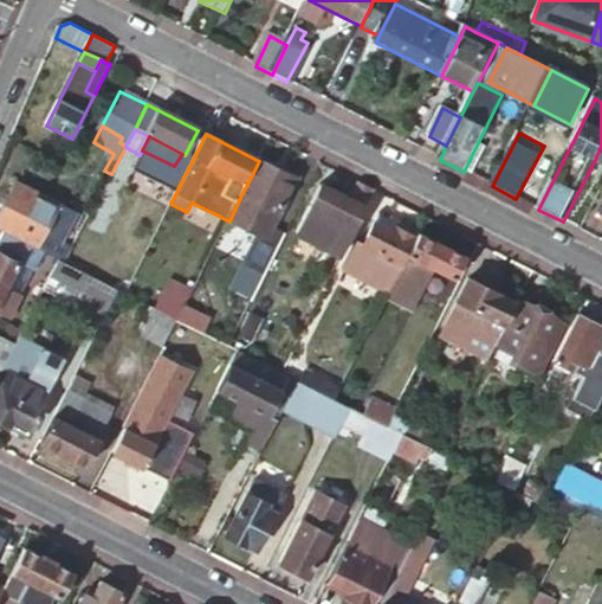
[(140,155),(131,151),(114,185),(129,193),(147,159),(140,155)]
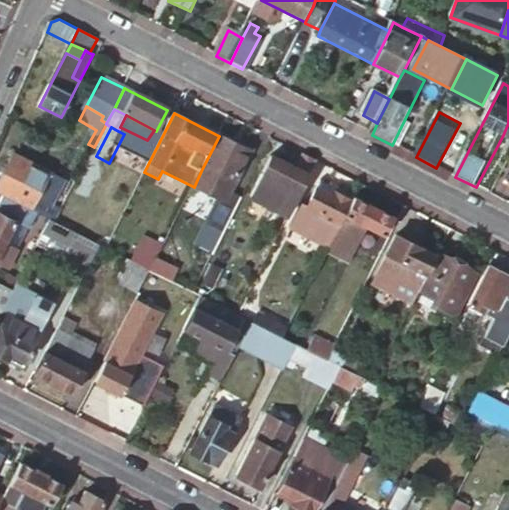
[(252,153),(219,136),(202,169),(234,186),(252,153)]
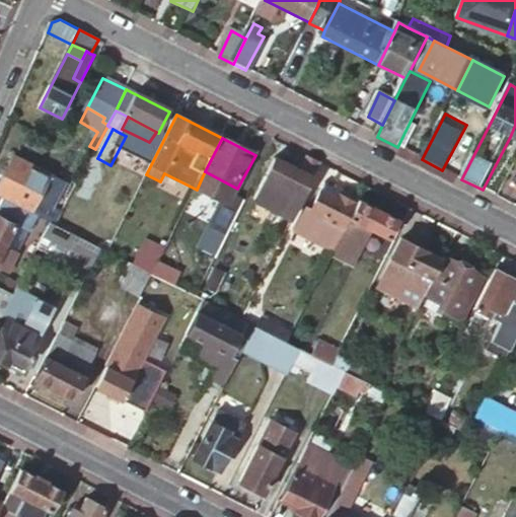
[(290,226),(322,163),(307,156),(300,169),(277,157),(250,207),(290,226)]
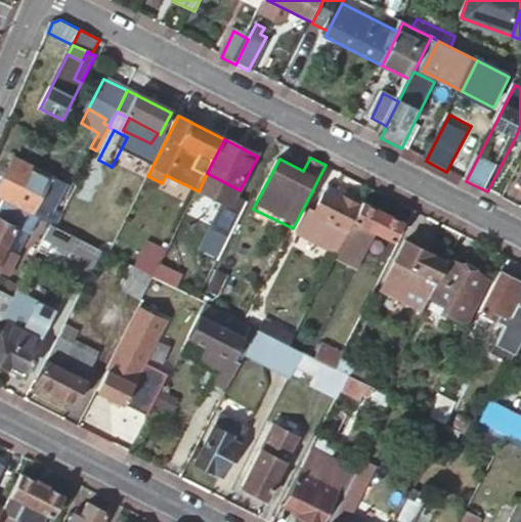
[(15,160),(0,188),(0,199),(4,201),(26,212),(50,224),(56,227),(63,214),(51,208),(63,184),(15,160)]
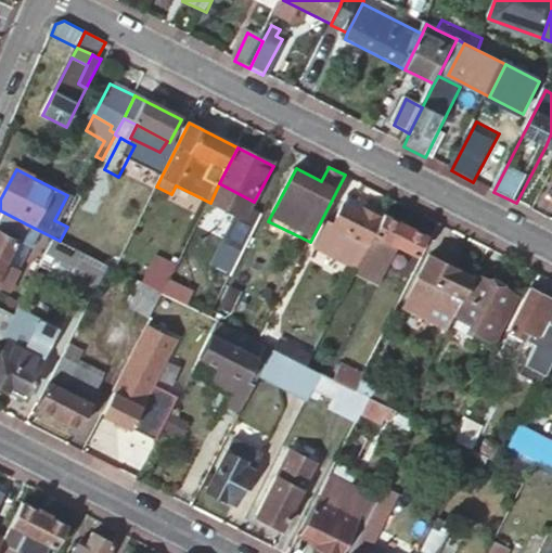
[(254,202),(219,183),(214,195),(210,203),(244,220),(248,213),(254,202)]
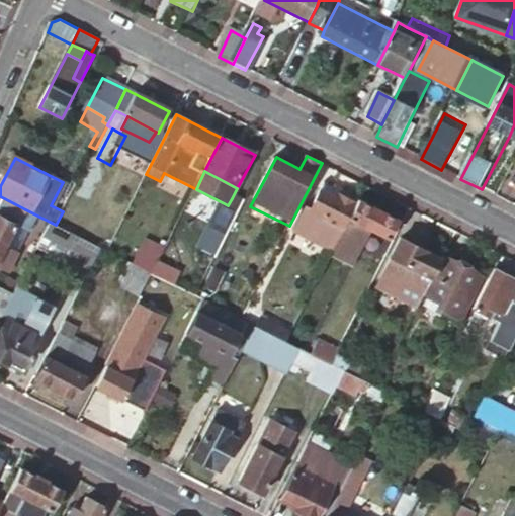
[(343,235),(360,200),(327,183),(312,211),(325,219),(322,224),(343,235)]
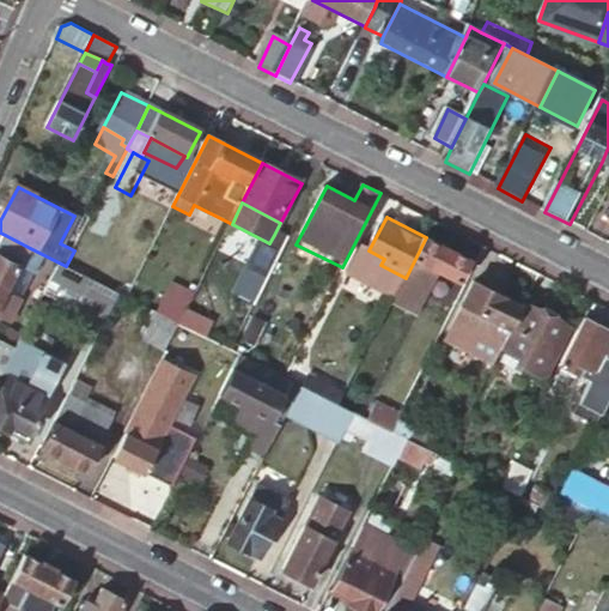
[(30,248),(5,235),(0,244),(0,306),(7,291),(20,266),(30,248)]
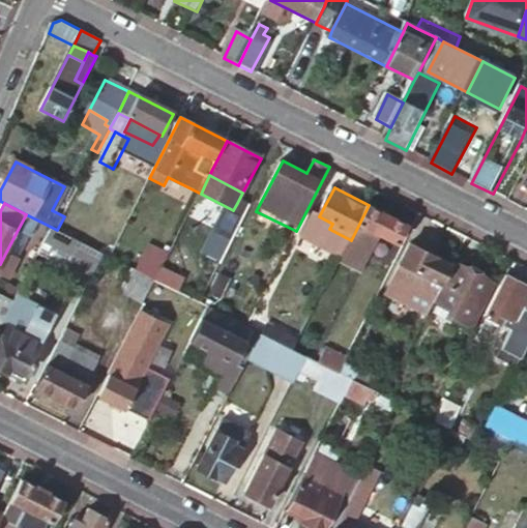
[(235,236),(250,209),(237,203),(233,210),(223,229),(235,236)]
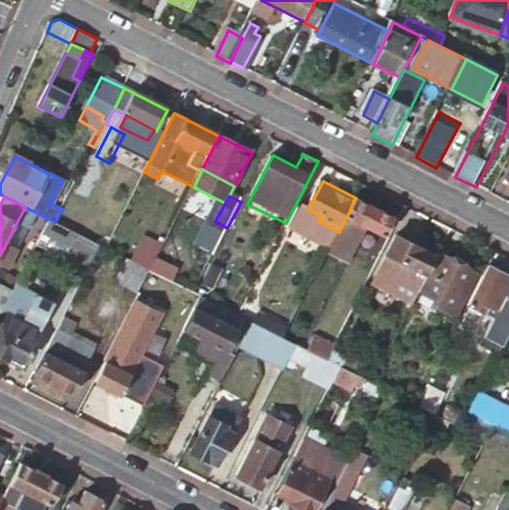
[(394,217),(356,198),(339,232),(338,233),(337,234),(342,237),(342,239),(352,244),(362,225),(384,236),(394,217)]
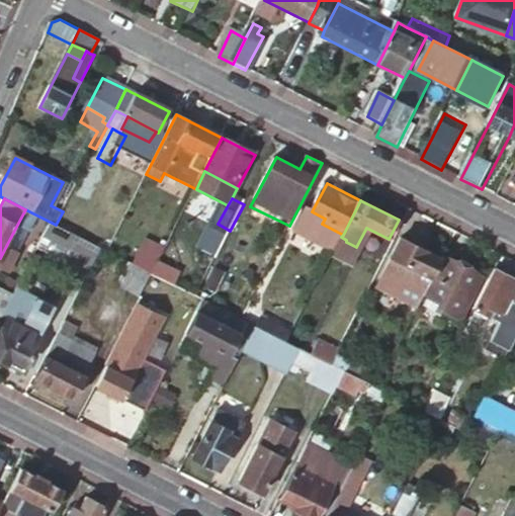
[(342,236),(343,235),(322,224),(325,219),(312,211),(302,232),(335,250),(341,237),(342,236)]
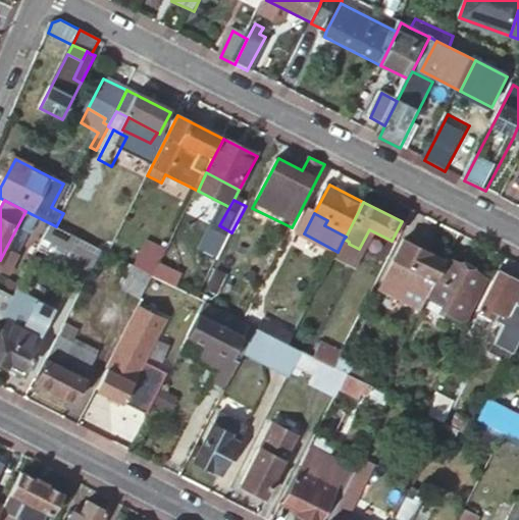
[(76,237),(56,226),(50,223),(42,241),(67,254),(76,237)]
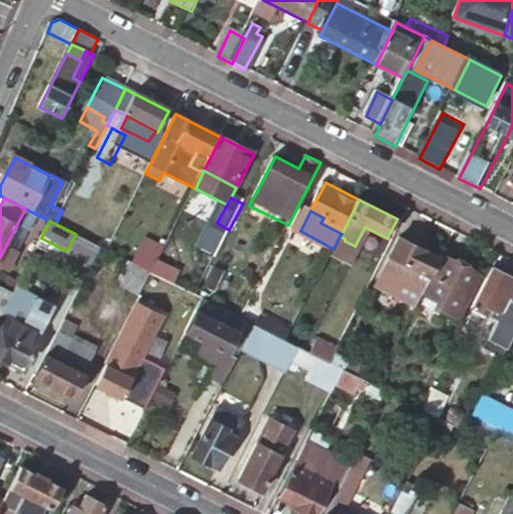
[(17,224),(6,245),(18,251),(29,230),(17,224)]
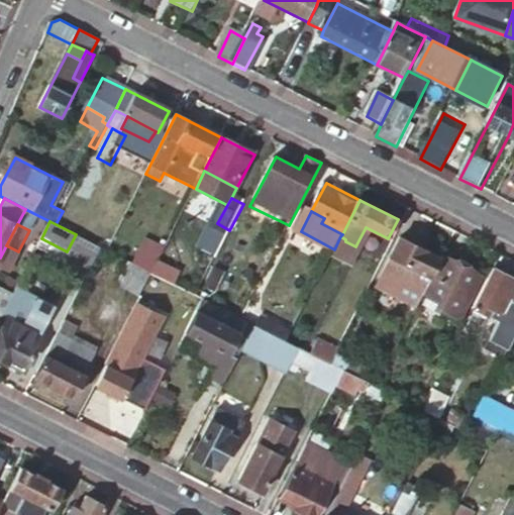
[(378,258),(388,238),(366,227),(355,246),(378,258)]
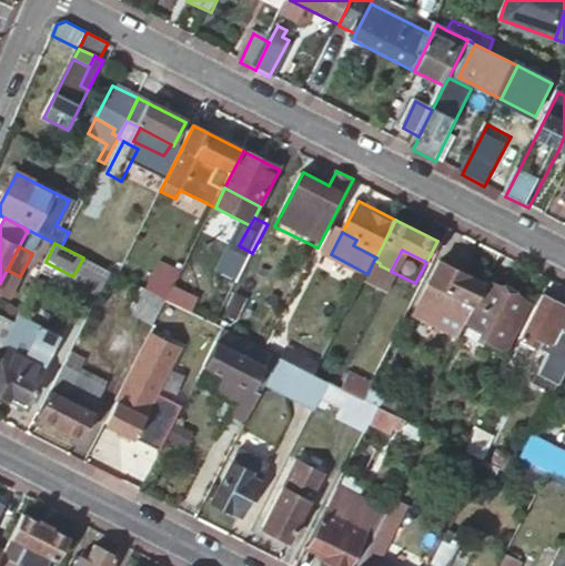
[(110,272),(83,258),(73,276),(101,290),(110,272)]
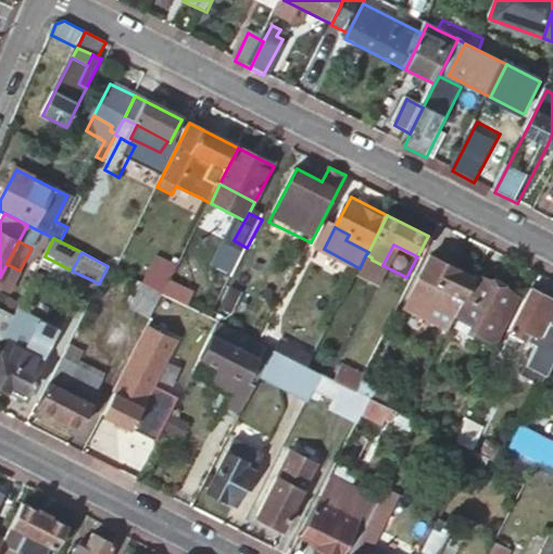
[(461,310),(477,279),(431,256),(420,275),(434,282),(428,293),(437,298),(461,310)]
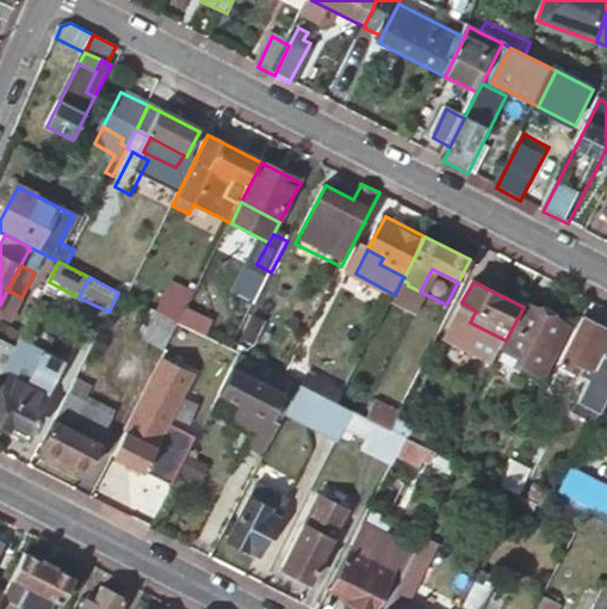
[(172,284),(156,312),(180,324),(186,311),(194,295),(172,284)]
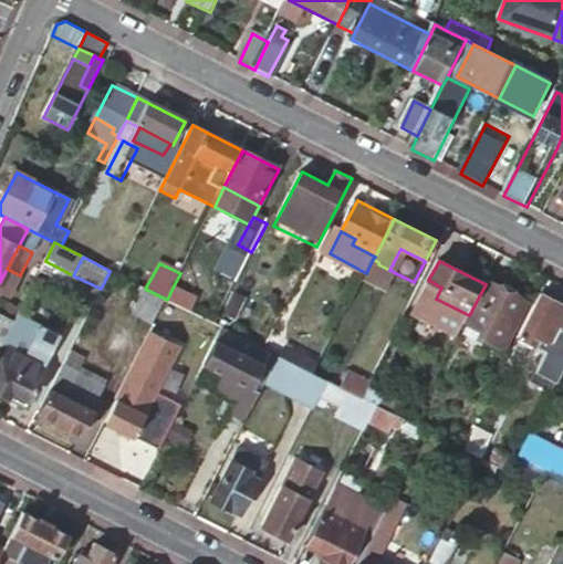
[(20,275),(7,269),(0,282),(0,291),(10,296),(20,275)]
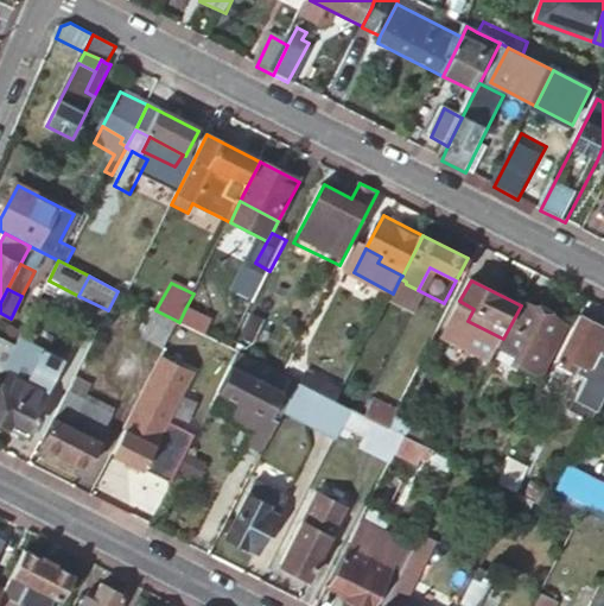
[(474,309),(459,301),(442,336),(466,348),(477,326),(468,321),(474,309)]
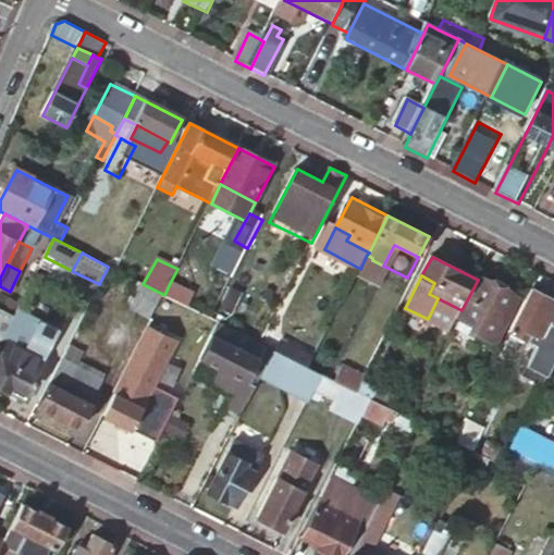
[(519,296),(479,275),(478,280),(462,310),(458,317),(472,324),(470,330),(496,343),(519,296)]
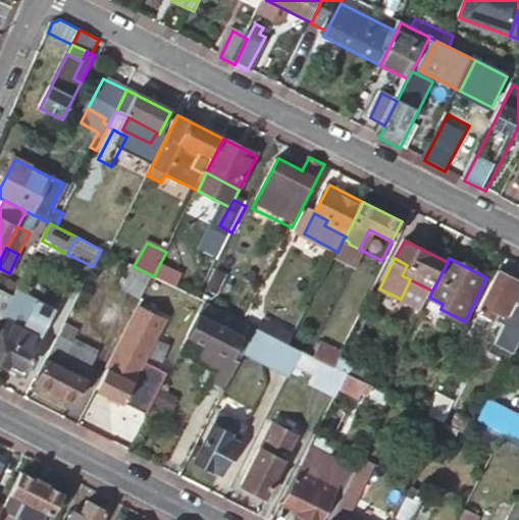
[(116,288),(142,301),(154,276),(134,266),(127,263),(116,288)]
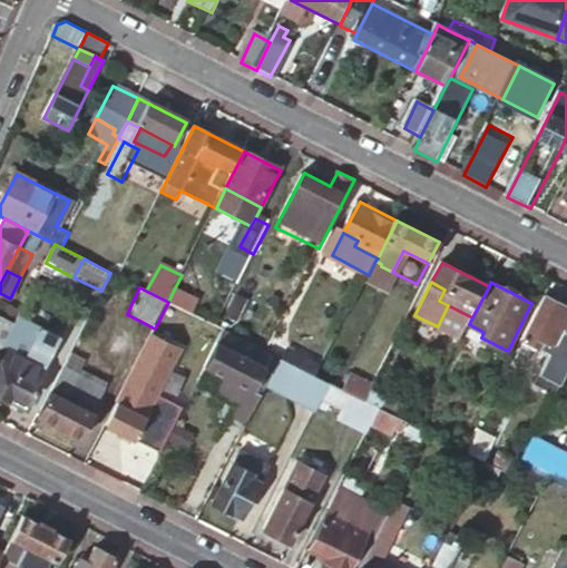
[(174,290),(168,302),(188,312),(195,301),(174,290)]
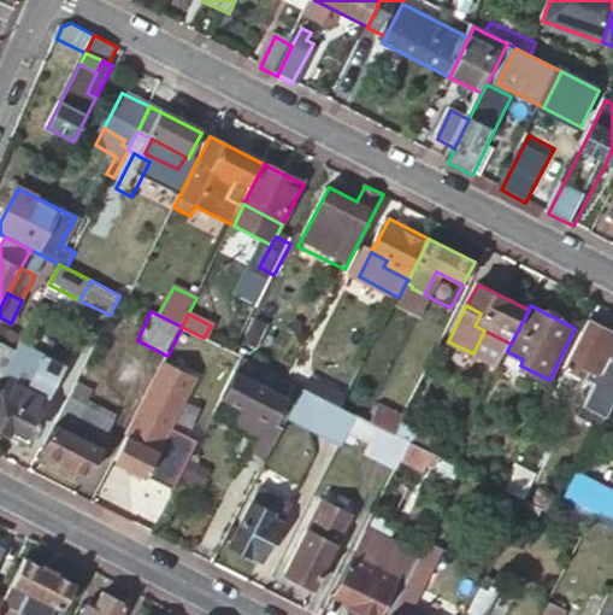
[(589,367),(603,374),(611,361),(612,357),(612,331),(591,320),(567,367),(584,376),(589,367)]
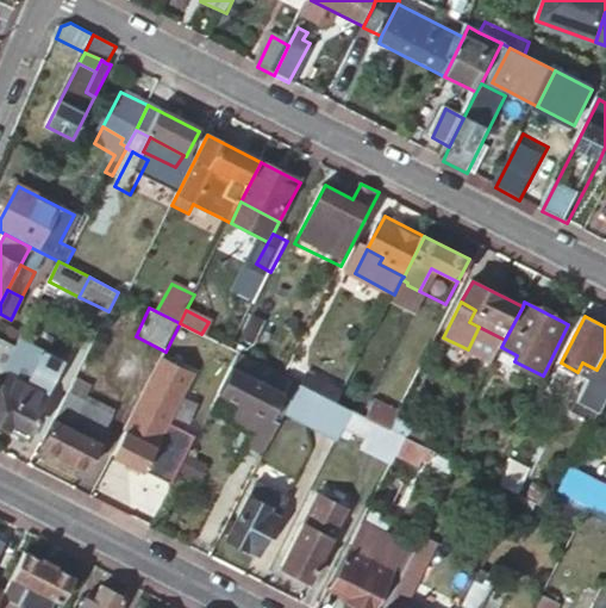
[(505,340),(479,327),(468,349),(494,363),(501,347),(505,340)]
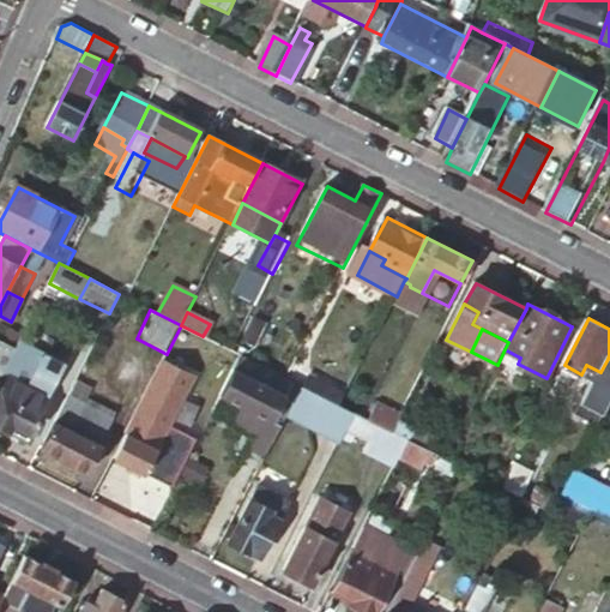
[(0,382),(17,348),(0,339),(0,382)]
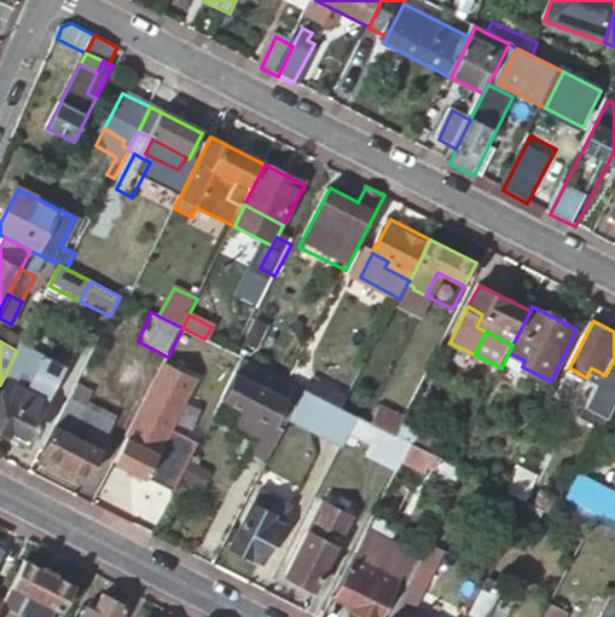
[(232,378),(242,358),(235,355),(227,351),(216,373),(231,380),(232,378)]
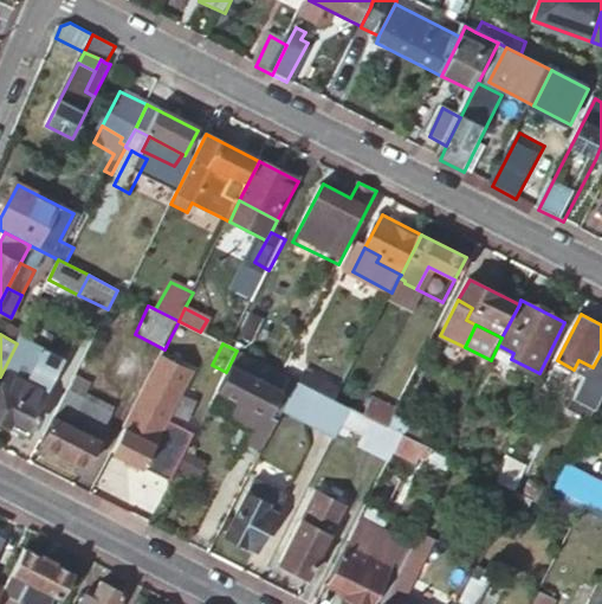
[(298,381),(282,373),(260,362),(237,351),(227,370),(289,400),(298,381)]
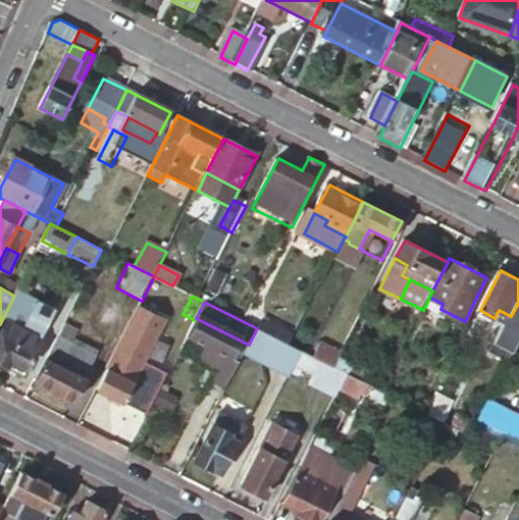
[(502,344),(515,351),(518,343),(518,306),(517,305),(511,316),(498,342),(502,344)]
